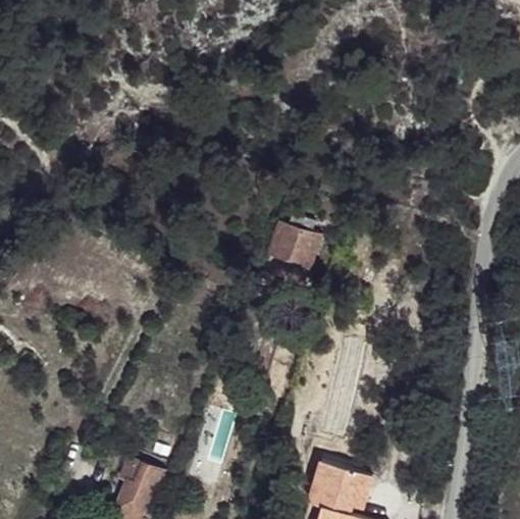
[(288,225),(278,222),(266,255),(289,263),(283,275),(281,281),(295,287),(302,267),(308,270),(320,237),(310,234),(314,223),(291,215),(288,225)]
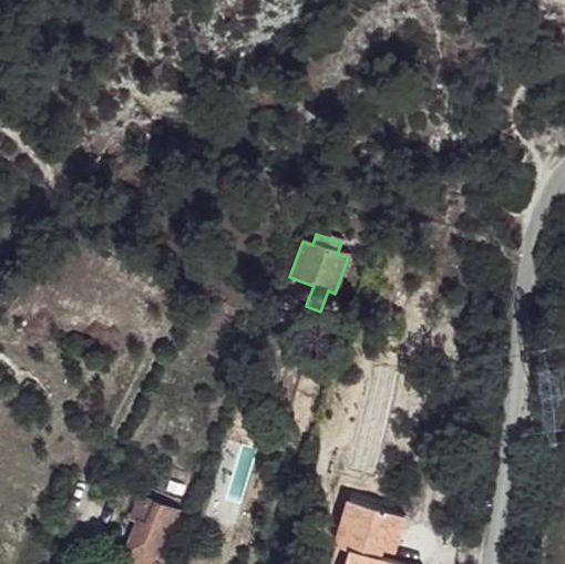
[(314,286),(289,277),(284,290),(308,299),(314,286)]
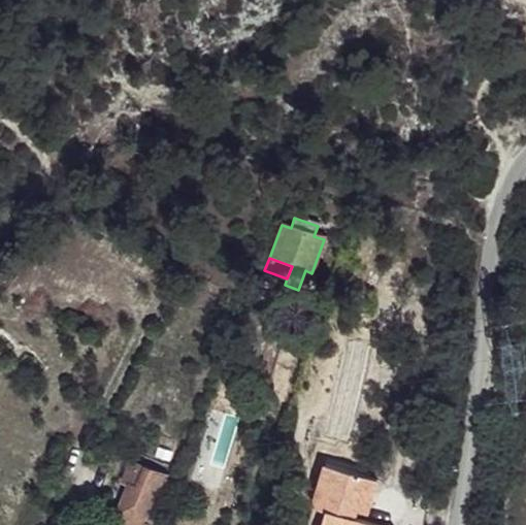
[(304,292),(311,273),(305,270),(298,290),(304,292)]
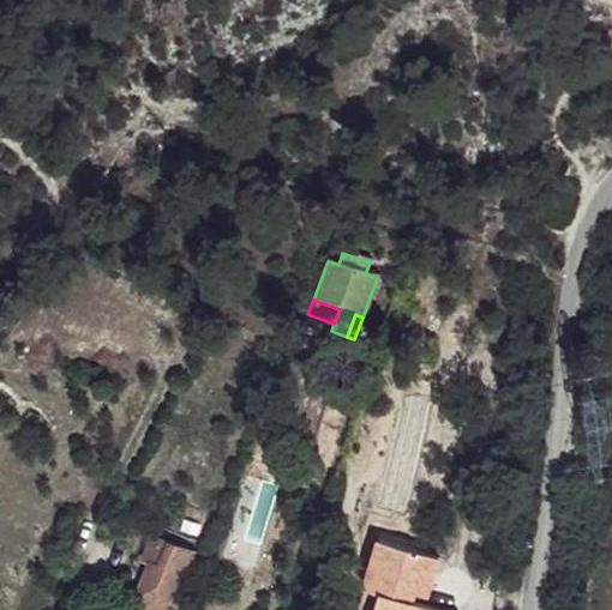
[(183,579),(192,556),(151,539),(142,563),(149,567),(136,599),(148,604),(145,609),(165,609),(178,578),(183,579)]
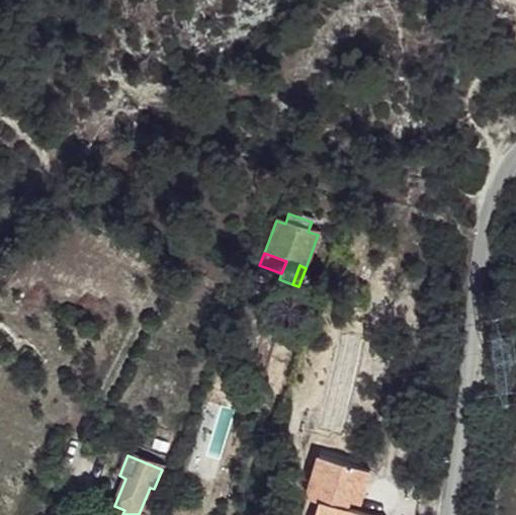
[(318,457),(306,498),(319,502),(315,514),(362,514),(347,510),(349,503),(359,506),(369,473),(318,457)]
